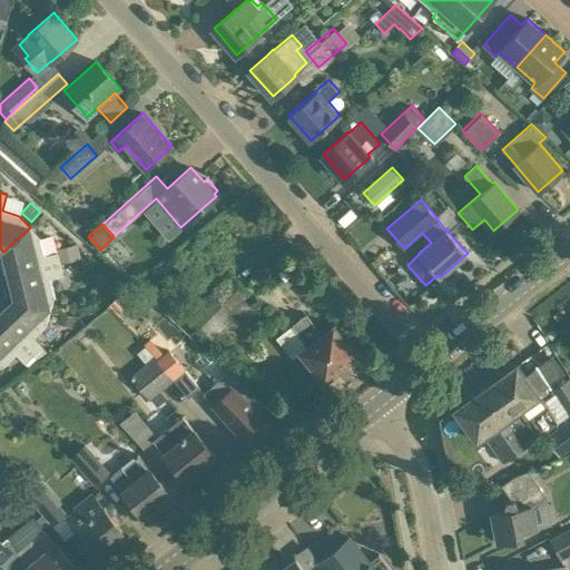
[(5,258),(8,276),(60,264),(60,263),(58,252),(45,255),(40,237),(30,227),(3,252),(3,253),(6,253),(7,258),(5,258)]
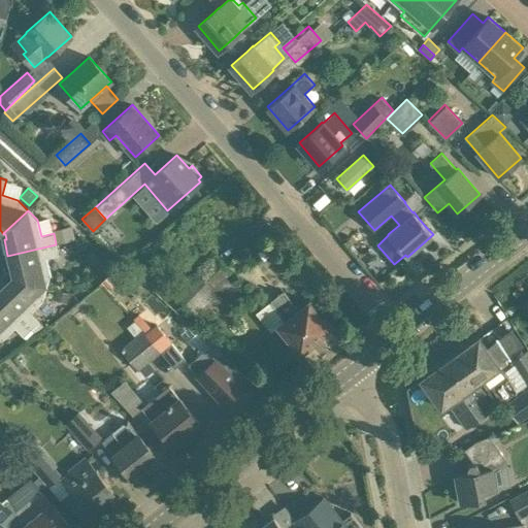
[(72,225),(53,230),(54,234),(56,243),(75,238),(72,225)]
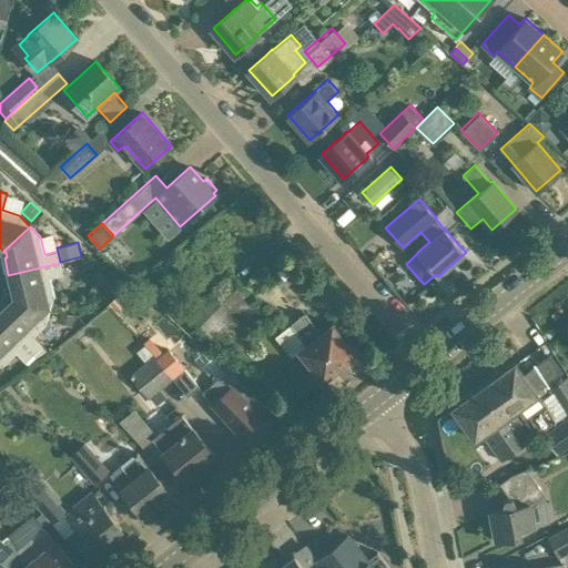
[(89,255),(74,259),(78,270),(92,266),(89,255)]
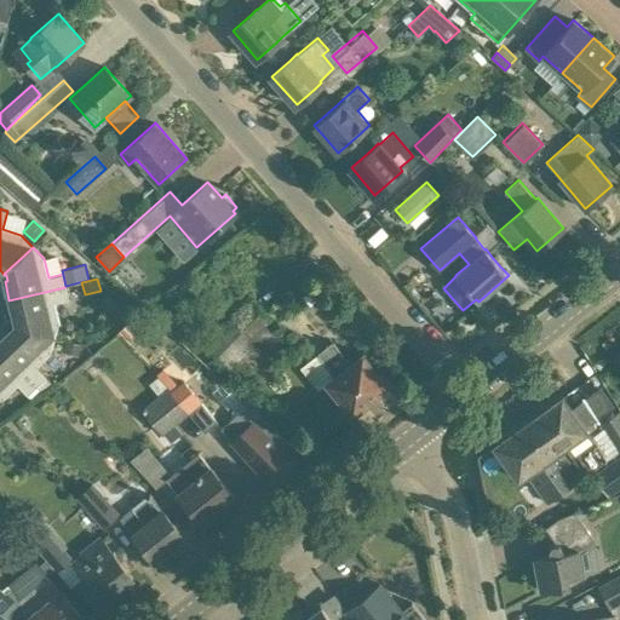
[(16,326),(17,326),(55,337),(59,321),(55,303),(69,299),(65,287),(9,300),(13,320),(17,319),(18,325),(16,326)]
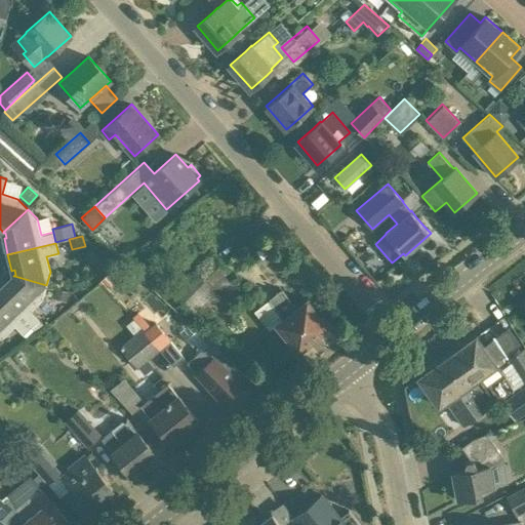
[(166,295),(189,316),(231,272),(209,251),(166,295)]
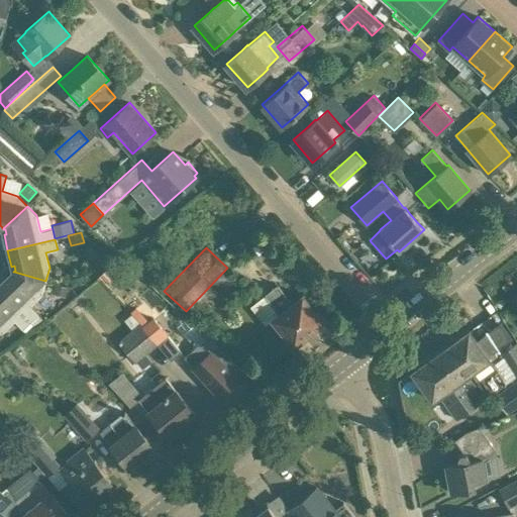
[(9,276),(0,284),(0,289),(31,322),(38,314),(30,306),(42,294),(45,281),(14,272),(13,273),(14,274),(10,278),(9,276)]
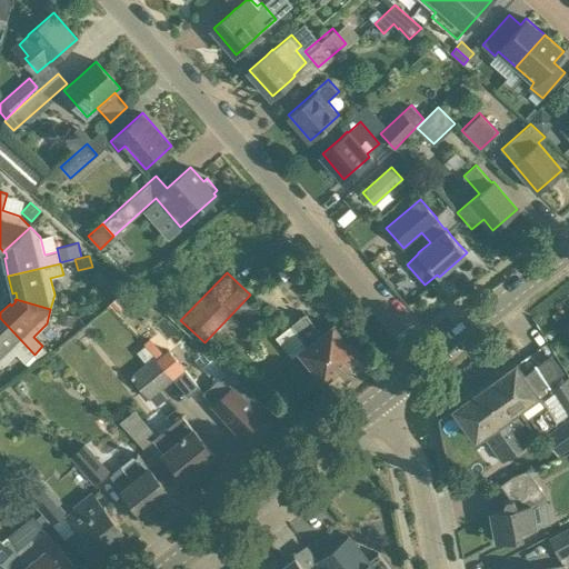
[(277,336),(293,357),(299,351),(309,363),(323,380),(357,355),(333,325),(321,333),(305,313),(277,336)]
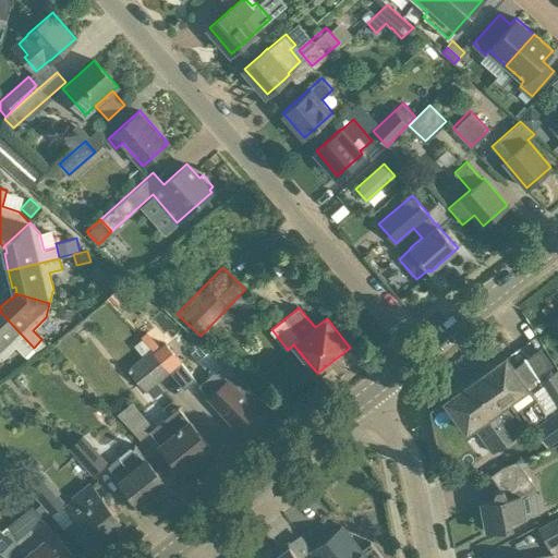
[(0,359),(3,359),(16,346),(25,355),(34,348),(0,312),(0,359)]
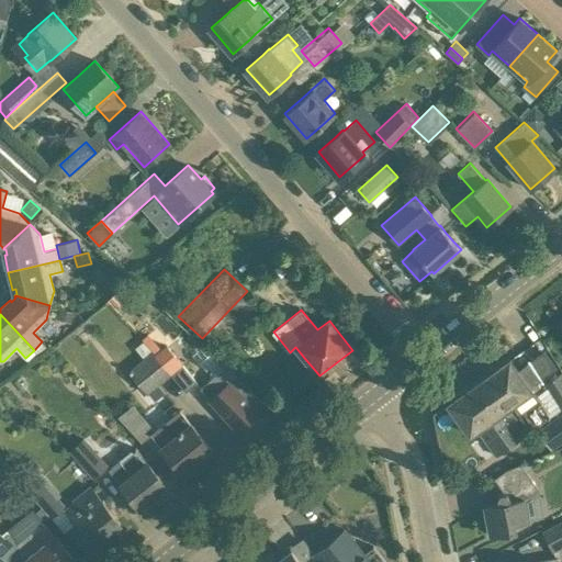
[(152,350),(154,352),(165,343),(154,329),(142,339),(144,341),(152,350)]
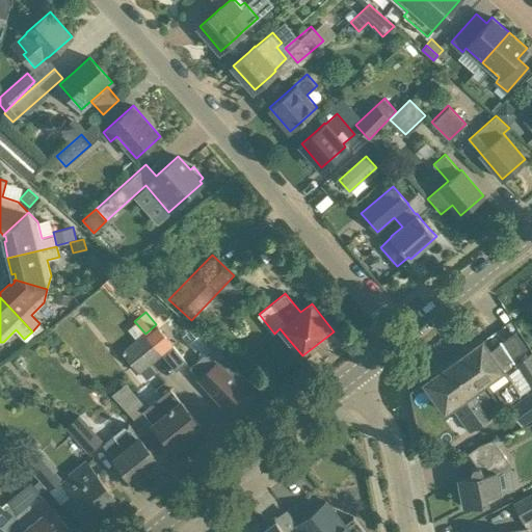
[(129,329),(136,339),(143,331),(136,323),(129,329)]
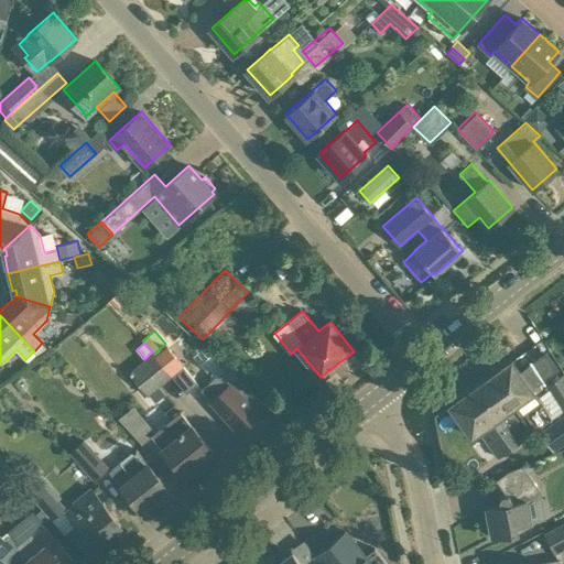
[(154,354),(172,376),(183,366),(184,366),(165,344),(154,354)]
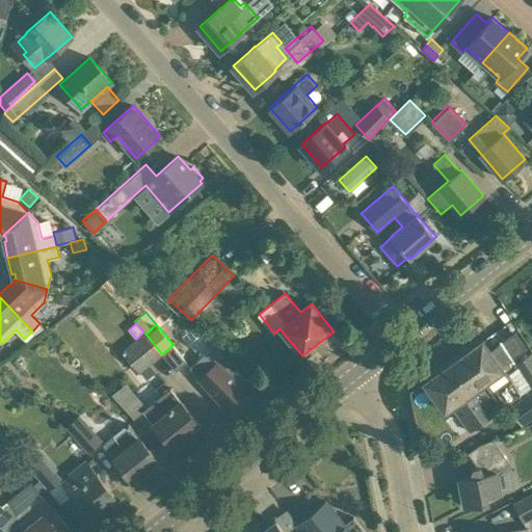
[(122,352),(139,372),(162,354),(145,334),(143,331),(136,339),(122,352)]
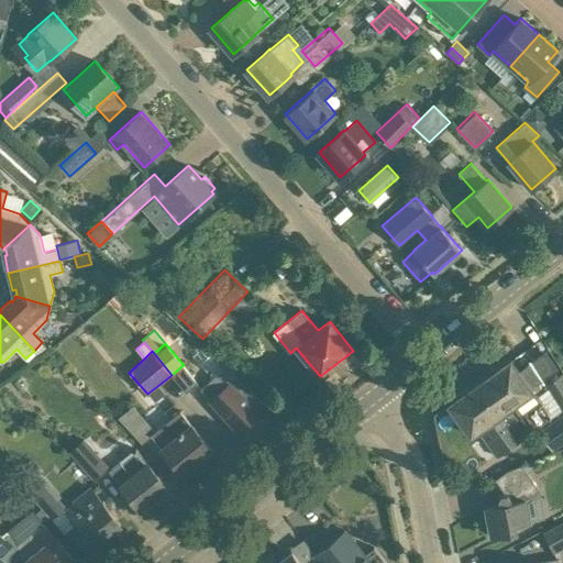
[(200,388),(245,438),(267,417),(252,404),(255,400),(254,389),(219,360),(210,367),(210,381),(200,388)]
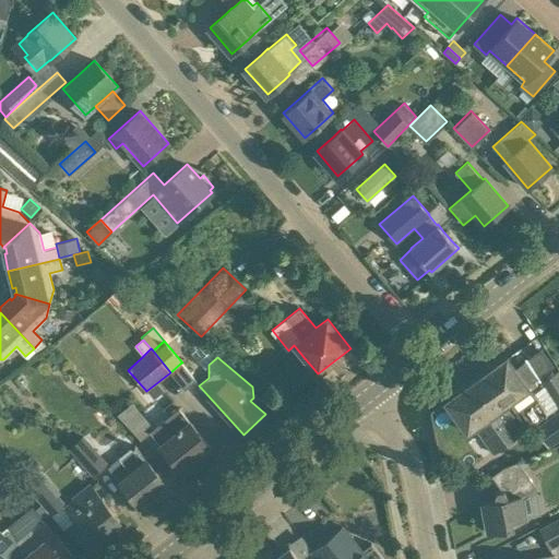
[(507,358),(482,376),(503,406),(512,400),(531,426),(547,415),(527,387),(537,379),(524,361),(514,368),(507,358)]
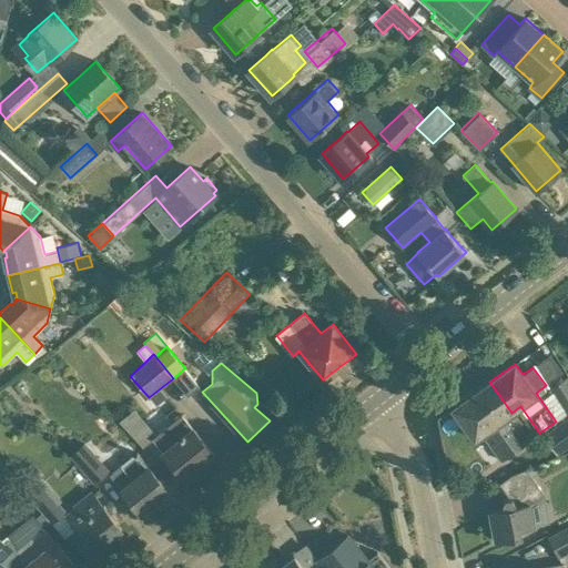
[(173,378),(188,396),(200,386),(184,368),(173,378)]
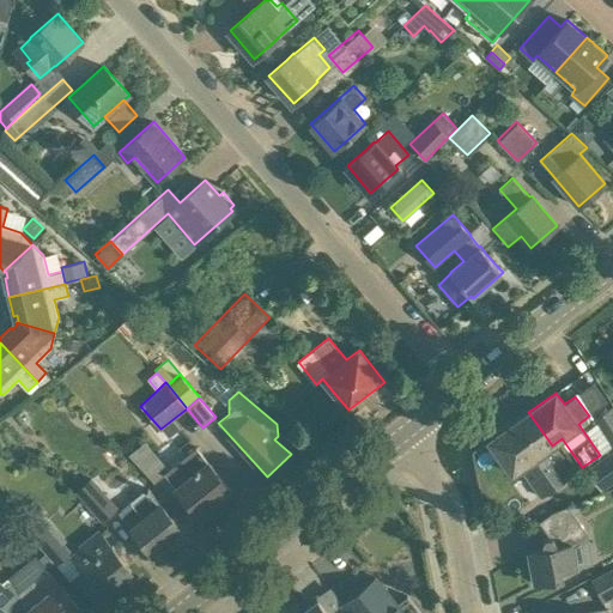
[(592,417),(611,447),(612,444),(612,408),(610,405),(592,417)]
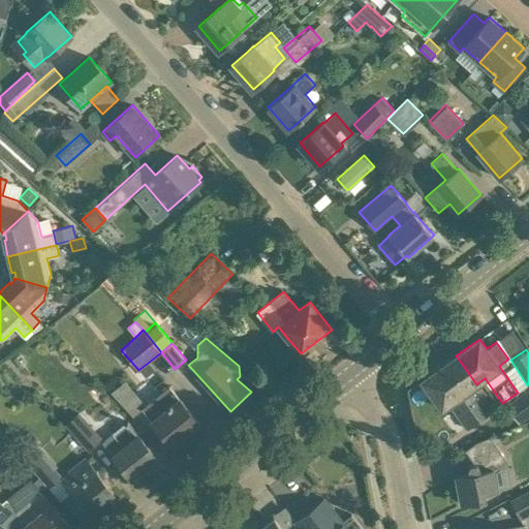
[(476,384),(456,355),(422,379),(441,408),(449,403),(467,428),(493,410),(475,384),(476,384)]
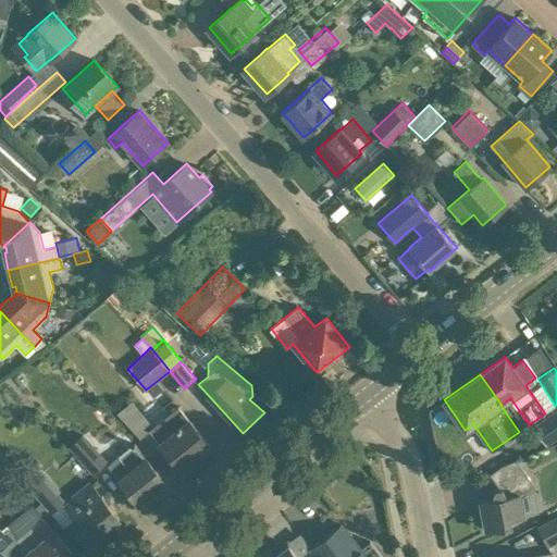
[(166,453),(181,469),(210,445),(197,429),(178,405),(149,430),(166,453)]
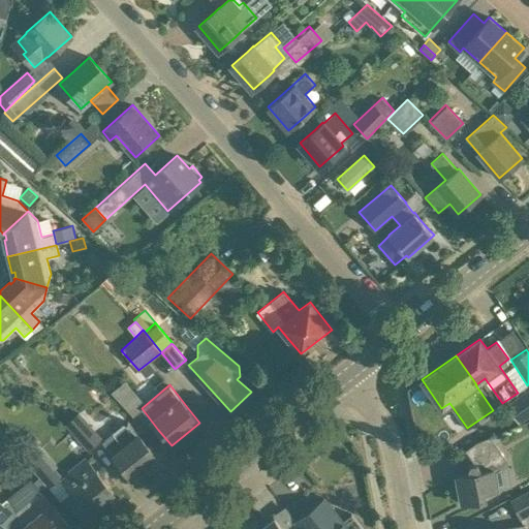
[(528,387),(514,400),(526,417),(528,415),(528,387)]
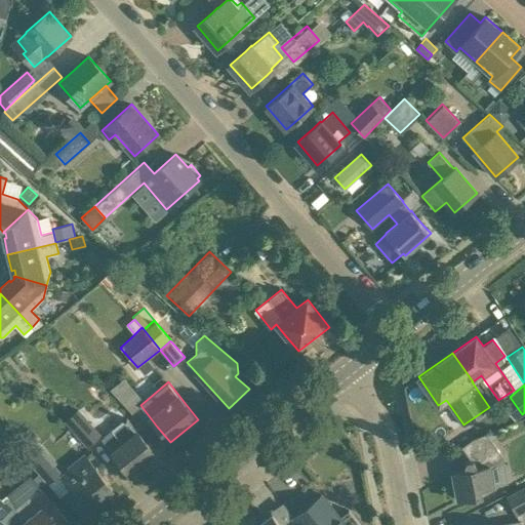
[(78,409),(65,421),(87,446),(99,436),(101,434),(78,409)]
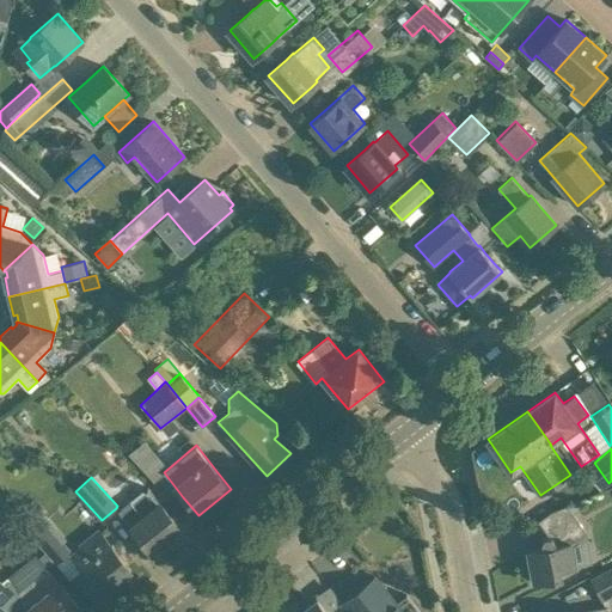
[(122,509),(120,512),(152,552),(182,530),(160,502),(148,488),(122,509)]
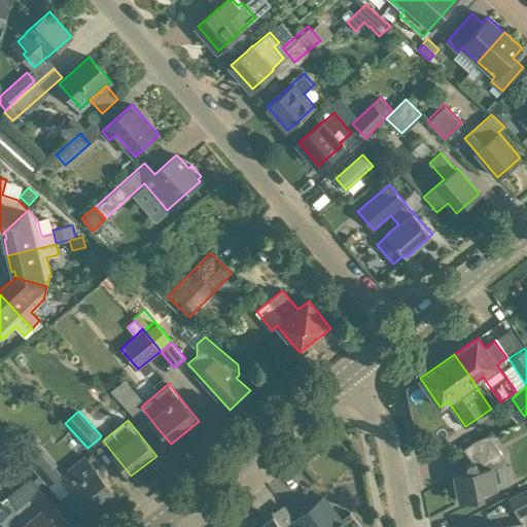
[(467,471),(454,473),(459,501),(482,497),(481,490),(495,487),(490,466),(503,457),(488,434),(475,440),(463,448),(471,460),(470,461),(468,462),(467,464),(467,467),(467,471)]
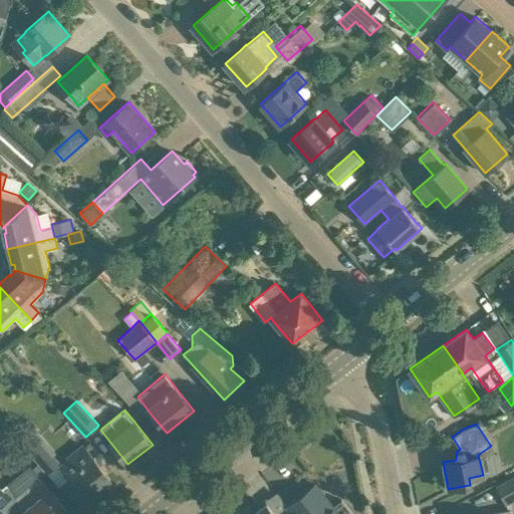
[(16,434),(47,469),(58,460),(27,425),(16,434)]
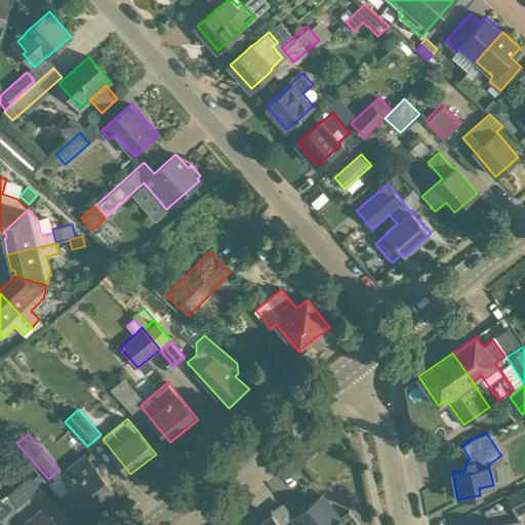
[(86,455),(61,475),(87,509),(112,488),(86,455)]
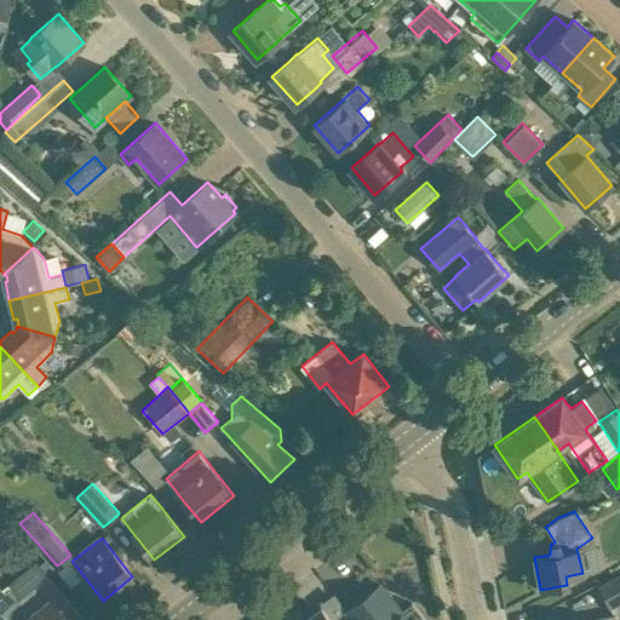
[(9,587),(34,619),(79,619),(82,618),(62,591),(61,592),(36,563),(9,587)]
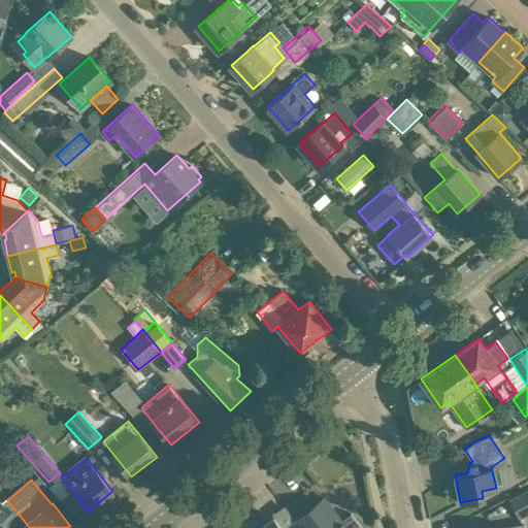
[(527,489),(509,499),(520,518),(527,513),(527,489)]
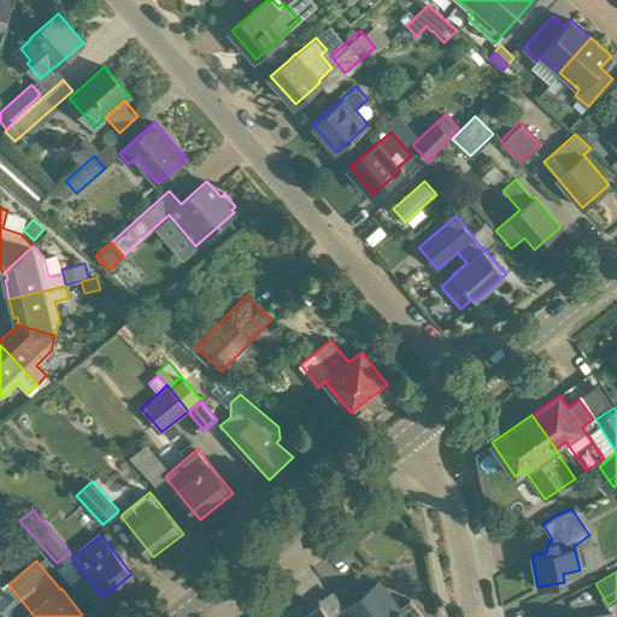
[(377,581),(346,606),(353,616),(423,616),(410,599),(409,599),(410,601),(400,610),(377,581)]
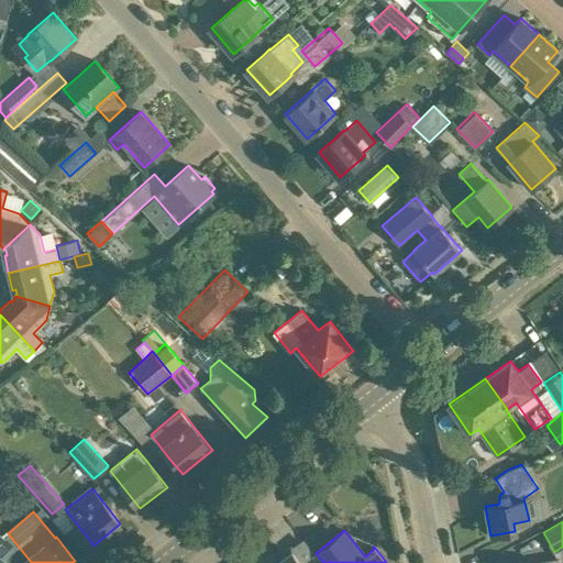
[(301,562),(293,551),(275,562),(322,562),(316,553),(315,554),(316,555),(306,562),(301,562)]
